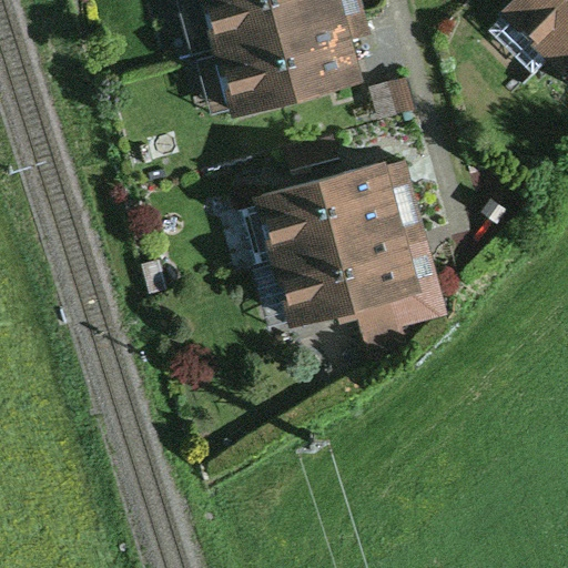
[(201,0),(215,52),(346,17),(342,0),(201,0)]
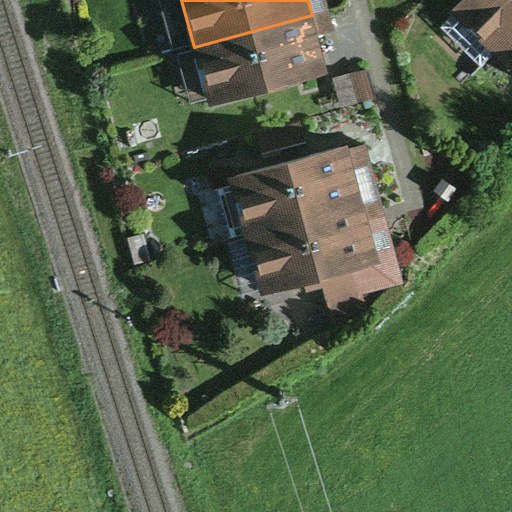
[(307,0),(317,35),(334,30),(325,0),(307,0)]
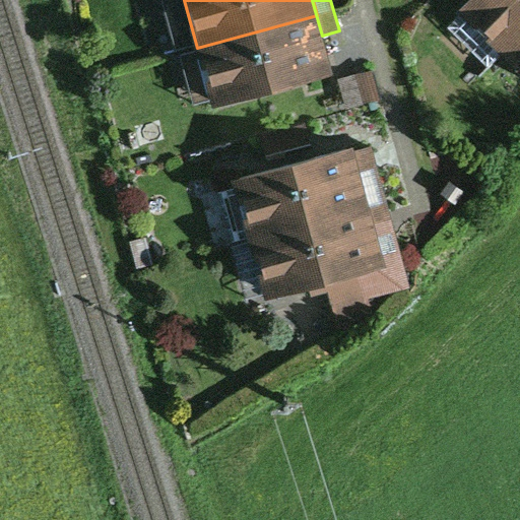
[(519,0),(466,0),(460,7),(505,52),(519,36),(519,0)]
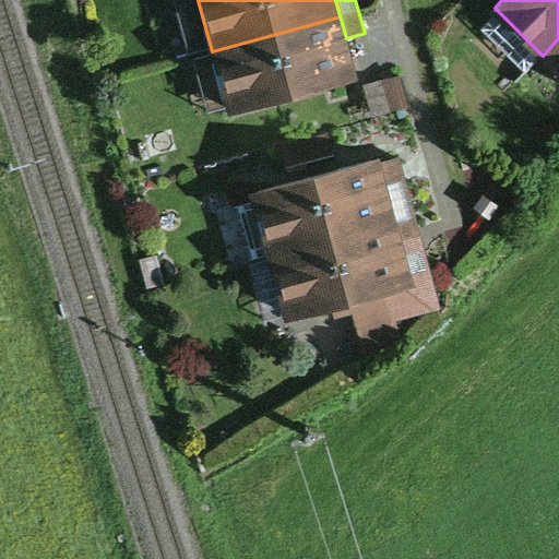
[(341,16),(212,51),(228,113),(357,78),(346,38),(341,16)]
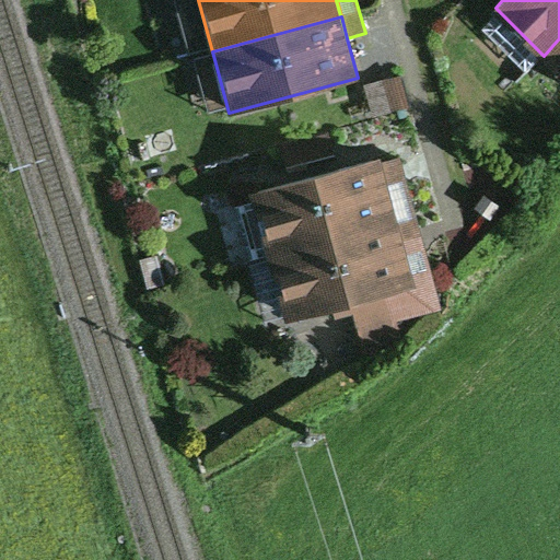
[(559,38),(544,56),(559,72),(559,38)]
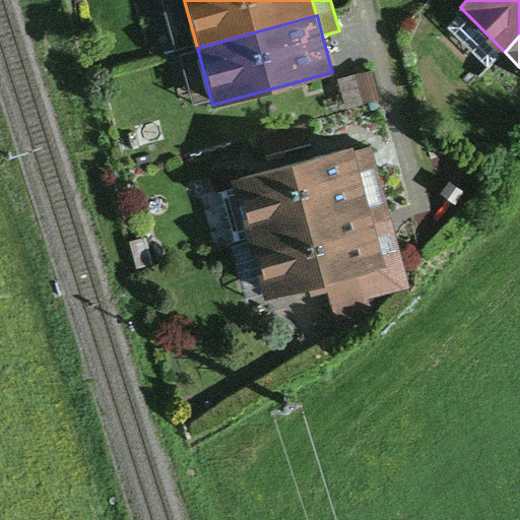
[(374,70),(338,80),(345,109),(382,100),(374,70)]
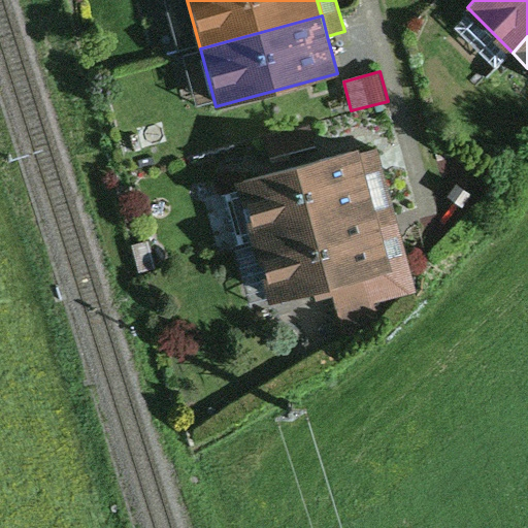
[(358,147),(238,178),(255,240),(374,210),(358,153),(358,147)]
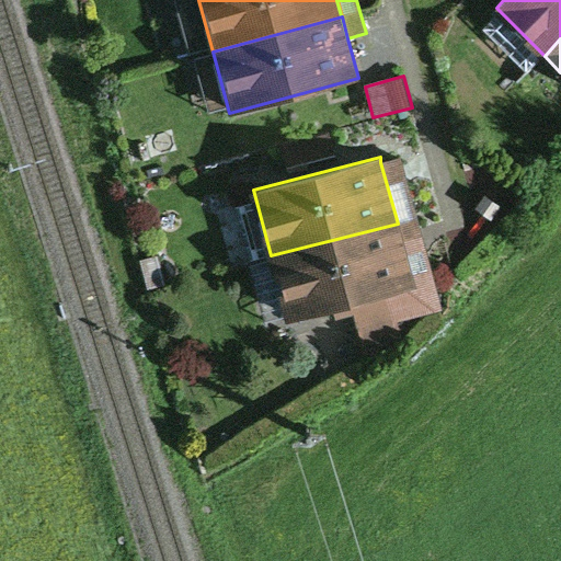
[(401,157),(380,162),(414,287),(393,293),(401,320),(443,308),(401,157)]
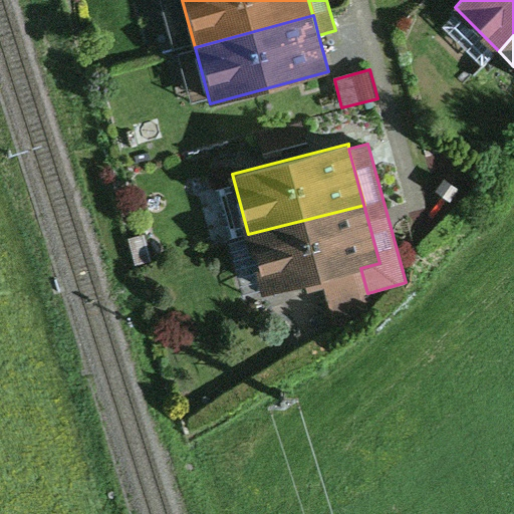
[(364,205),(248,234),(262,290),(324,274),(336,319),(370,310),(367,293),(360,268),(379,263),(364,205)]
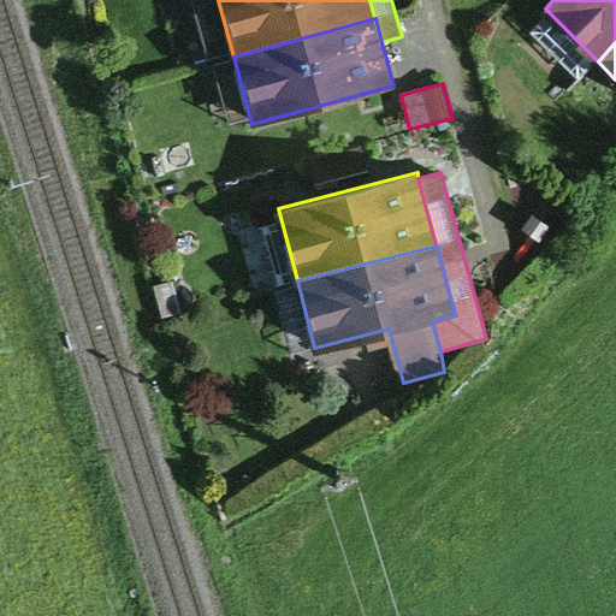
All buildings are outlined.
